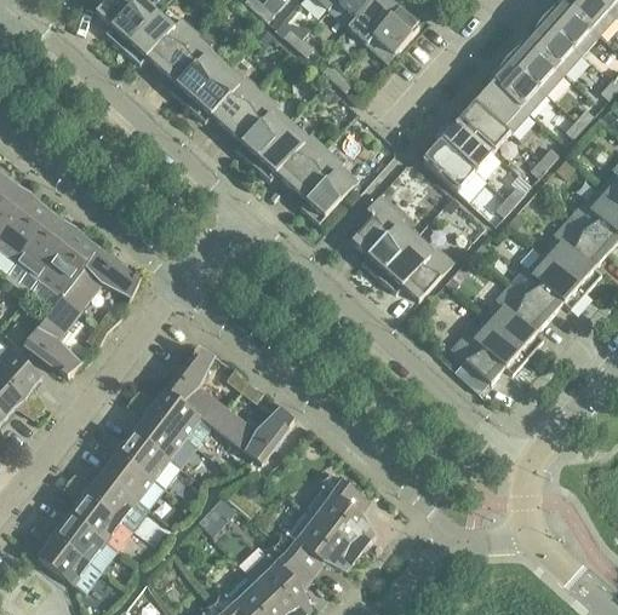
[(108,33),(125,47),(160,7),(152,0),(108,0),(102,7),(97,11),(114,26),(108,33)]
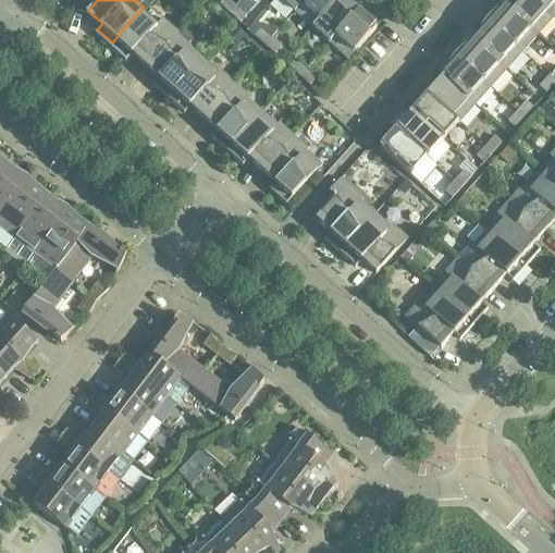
[(207,12),(214,3),(210,0),(205,0),(199,5),(207,12)]
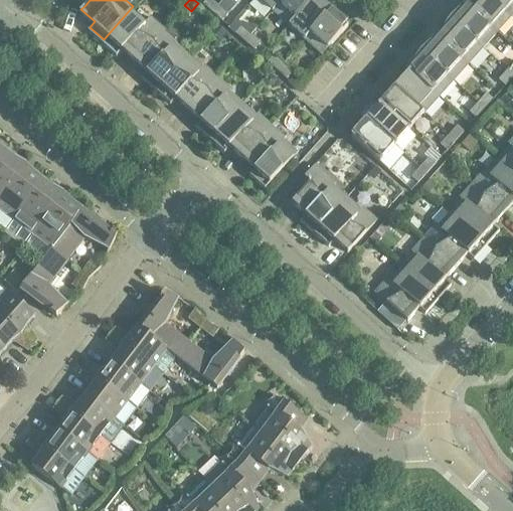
[(214,9),(219,3),(216,0),(205,0),(204,1),(214,9)]
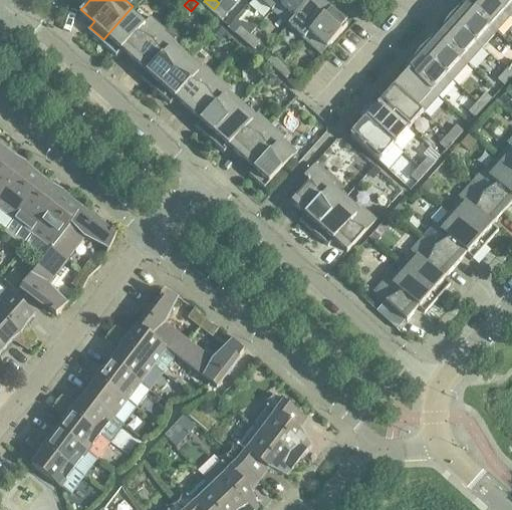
[(280,0),(274,7),(290,22),(309,0),(280,0)]
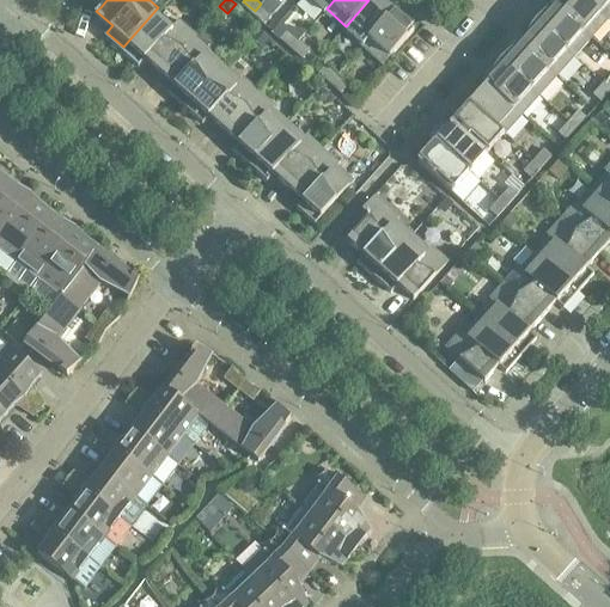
[(368,0),(346,26),(365,43),(396,10),(385,0),(368,0)]
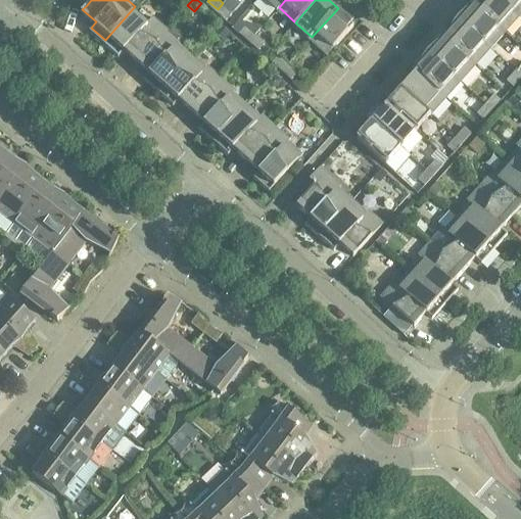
[(520,11),(507,0),(480,0),(477,3),(506,30),(520,13),(520,11)]
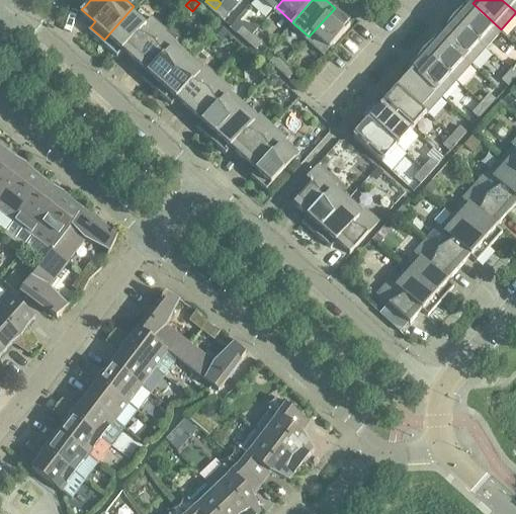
[(502,0),(515,11),(515,0),(502,0)]
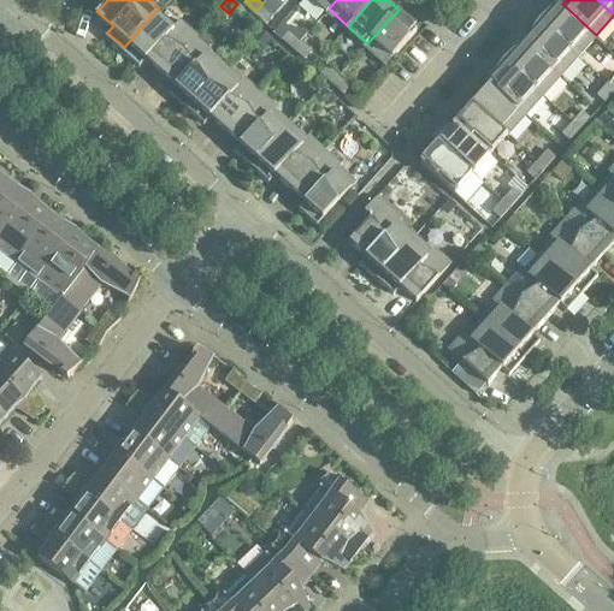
[(257,11),(267,22),(275,13),(263,4),(257,11)]
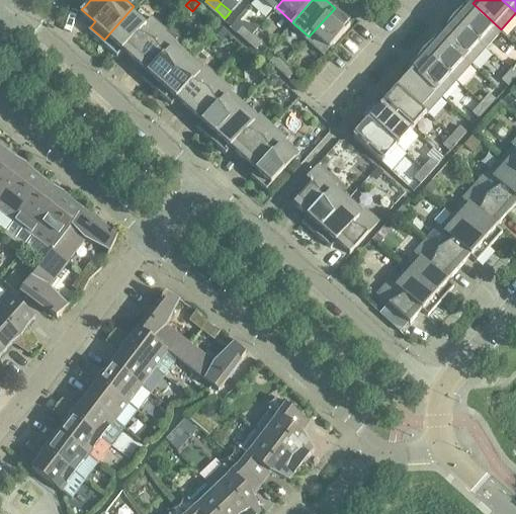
[(501,29),(473,3),(457,19),(487,46),(501,29)]
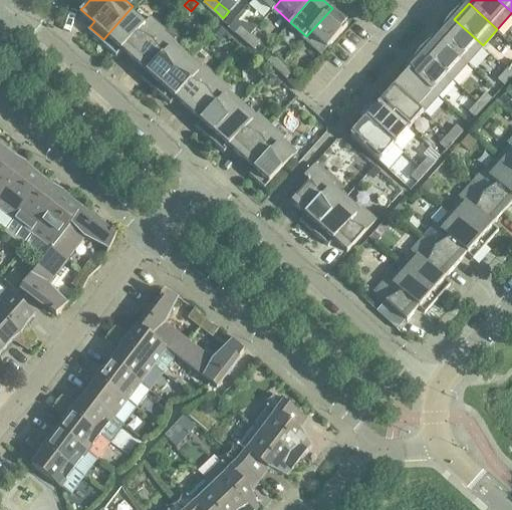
[(147,19),(133,6),(103,39),(117,52),(122,46),(136,58),(163,28),(150,16),(147,19)]
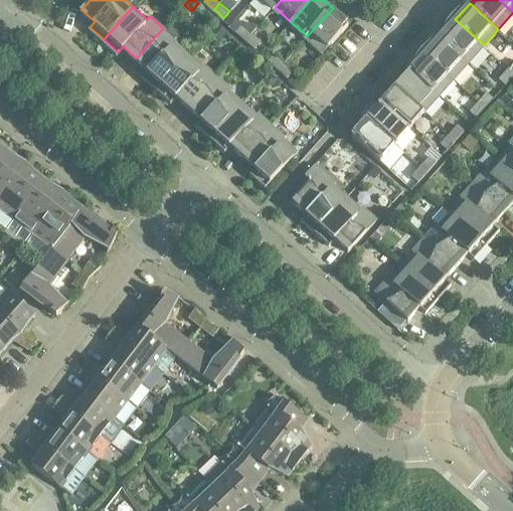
[(333,8),(307,36),(324,51),(349,23),(333,8)]
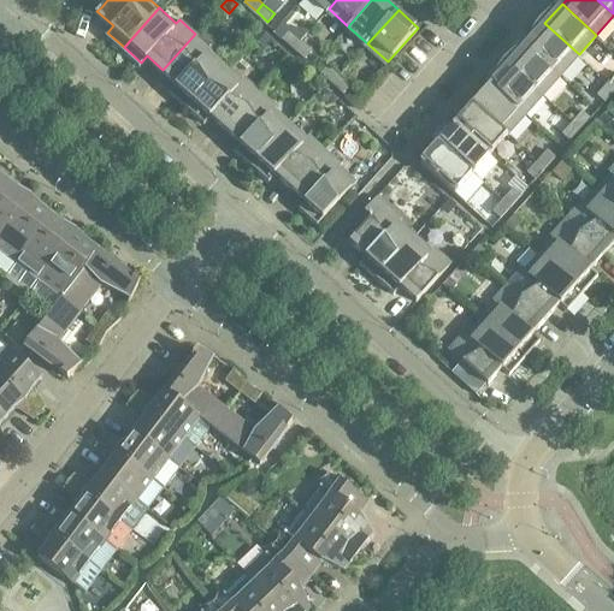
[(579,54),(544,23),(527,42),(561,73),(579,54)]
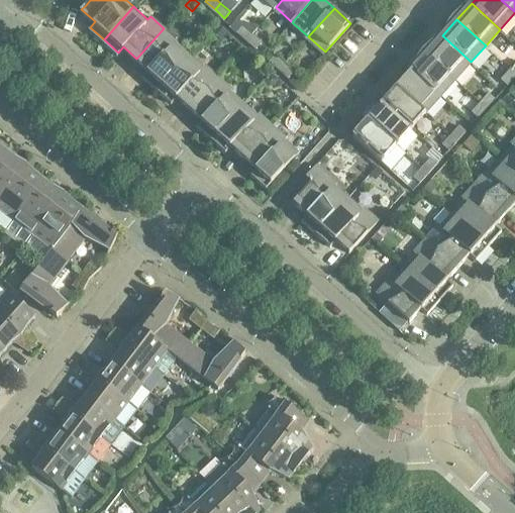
[(223,36),(228,30),(219,22),(214,28),(223,36)]
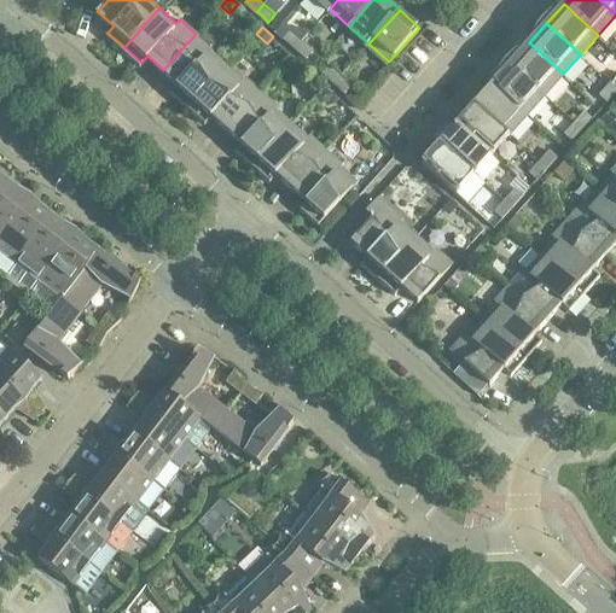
[(291,28),(284,36),(296,46),(303,39),(291,28)]
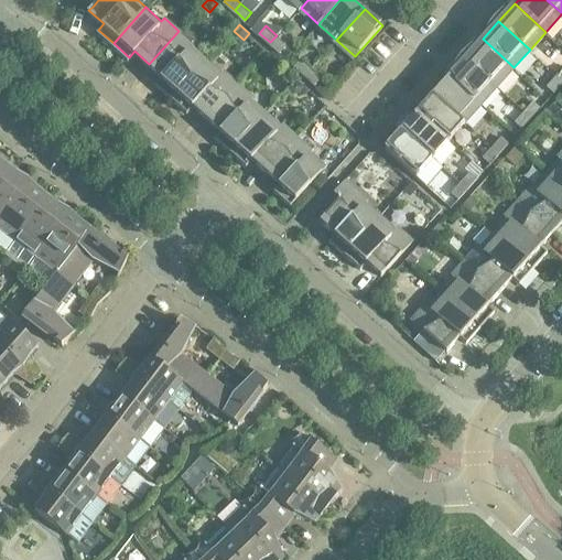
[(179,31),(149,64),(163,76),(158,83),(173,96),(205,61),(191,47),(193,44),(179,31)]
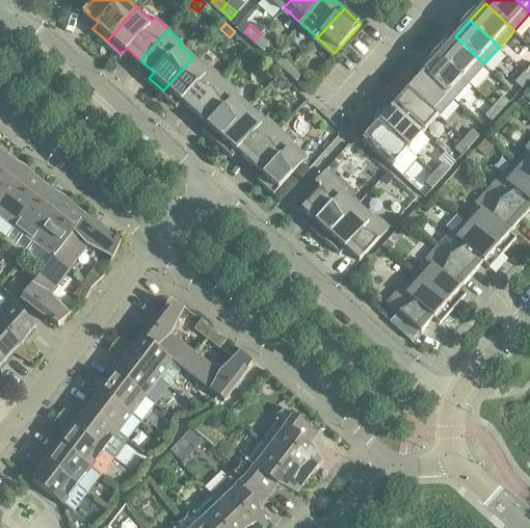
[(261,33),(255,40),(264,49),(270,42),(261,33)]
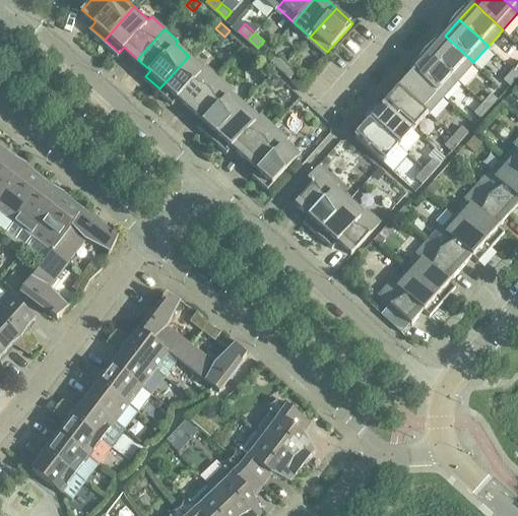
[(473,62),(445,36),(430,52),(459,78),(473,62)]
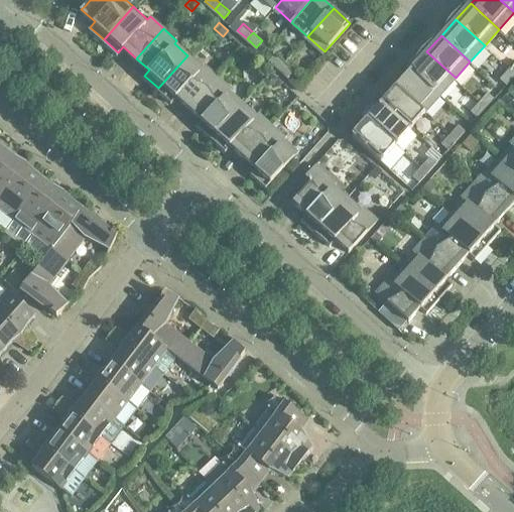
[(456,78),(426,51),(412,69),(440,94),(456,78)]
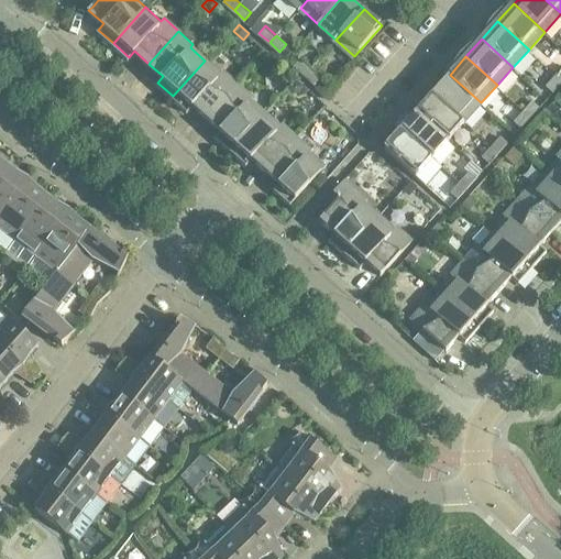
[(305,74),(311,66),(300,57),(294,65),(305,74)]
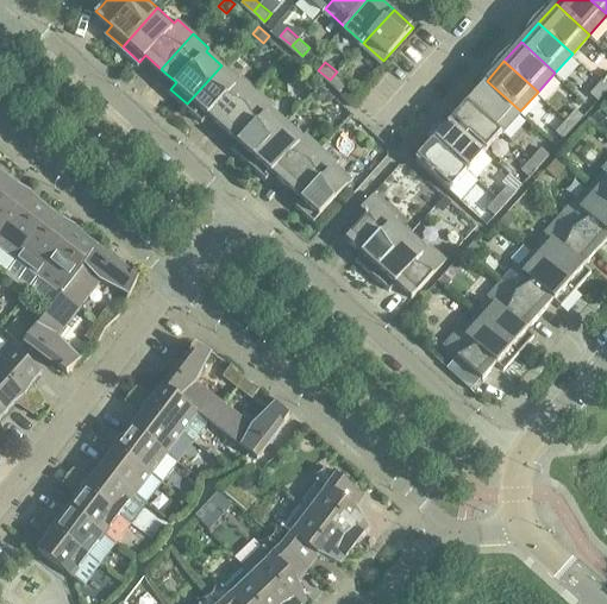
[(238,80),(221,65),(187,104),(204,119),(210,112),(225,126),(256,90),(241,76),(238,80)]
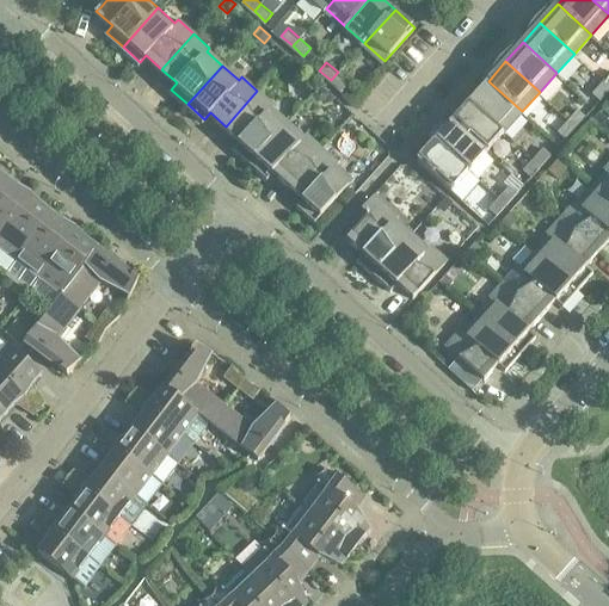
[(331,80),(342,90),(349,82),(338,72),(331,80)]
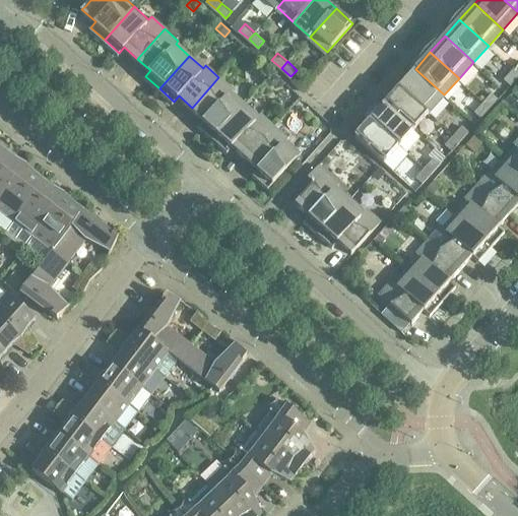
[(505,77),(512,83),(517,76),(517,71),(514,68),(505,77)]
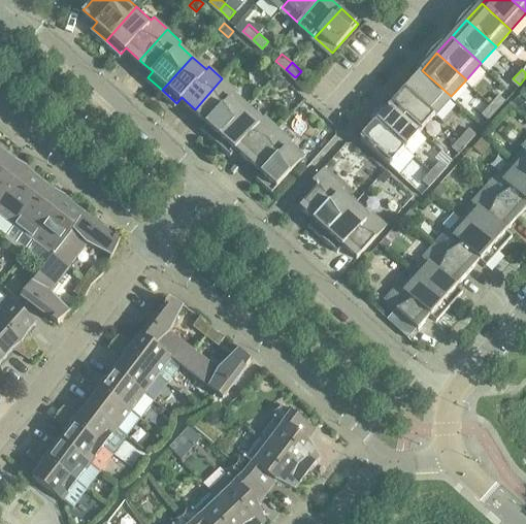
[(451,96),(422,70),(406,87),(436,112),(451,96)]
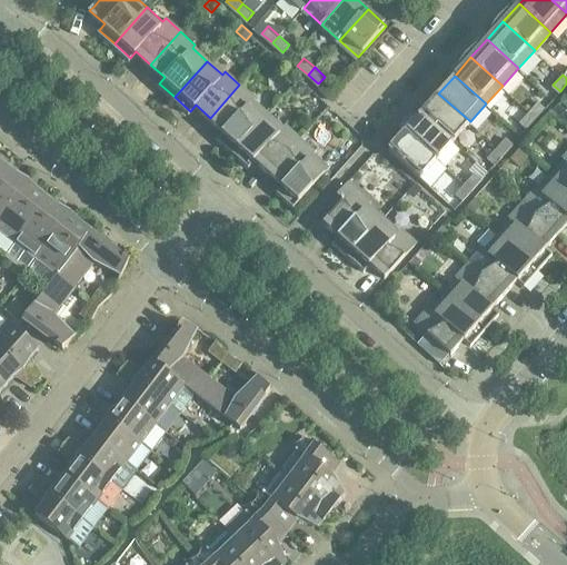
[(308,86),(300,79),(292,87),(300,95),(308,86)]
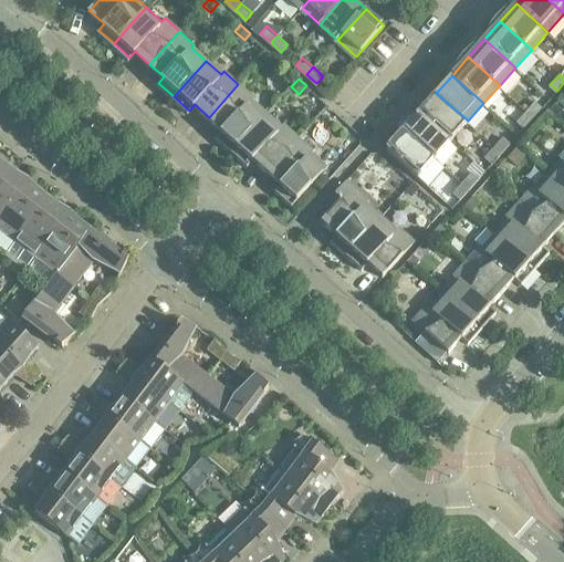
[(253,97),(238,84),(209,117),(222,131),(218,136),(233,149),(265,114),(250,101),(253,97)]
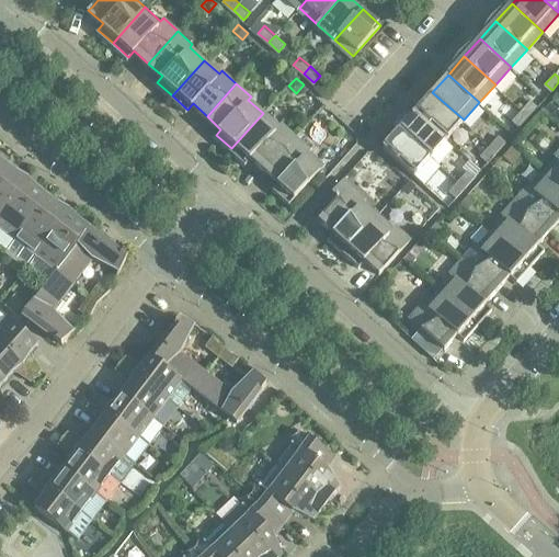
[(464,120),(432,92),(417,110),(447,138),(464,120)]
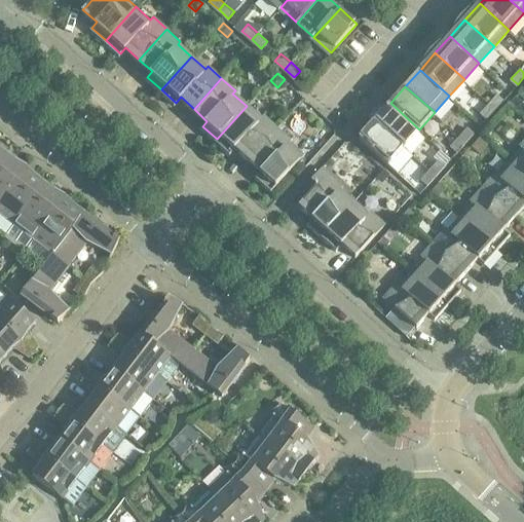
[(489,102),(496,108),(504,99),(498,92),(489,102)]
